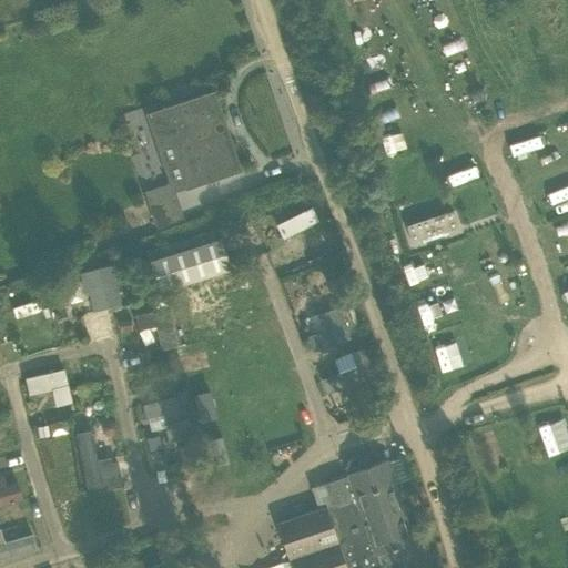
[(151,112),(145,114),(156,145),(170,141),(183,180),(185,188),(240,170),(226,131),(219,134),(205,95),(211,93),(211,92),(151,112)]
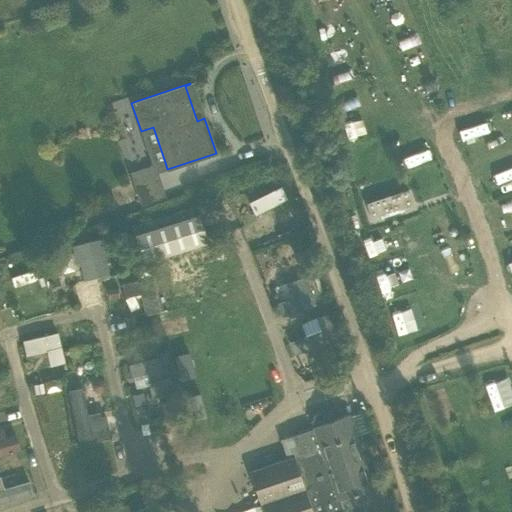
[(140,206),(167,197),(158,172),(155,165),(152,166),(129,174),(140,206)]
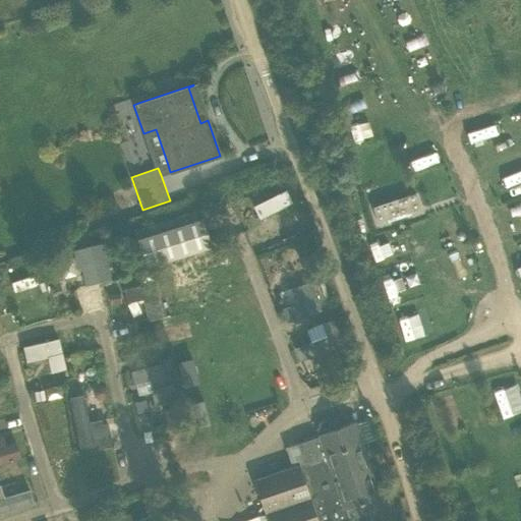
[(285,186),(250,212),(258,224),(294,197),(285,186)]
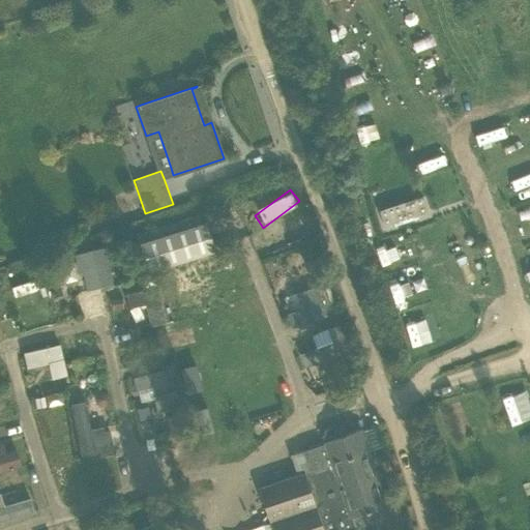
[(420,197),(381,210),(385,225),(425,212),(420,197)]
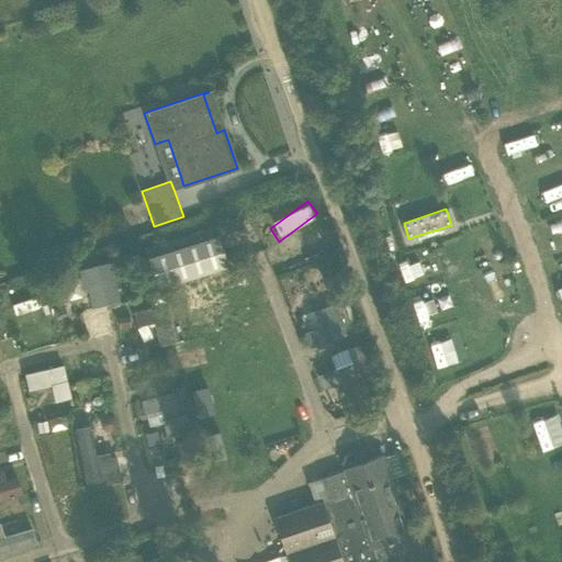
[(325,224),(271,246),(278,260),(330,238),(325,224)]
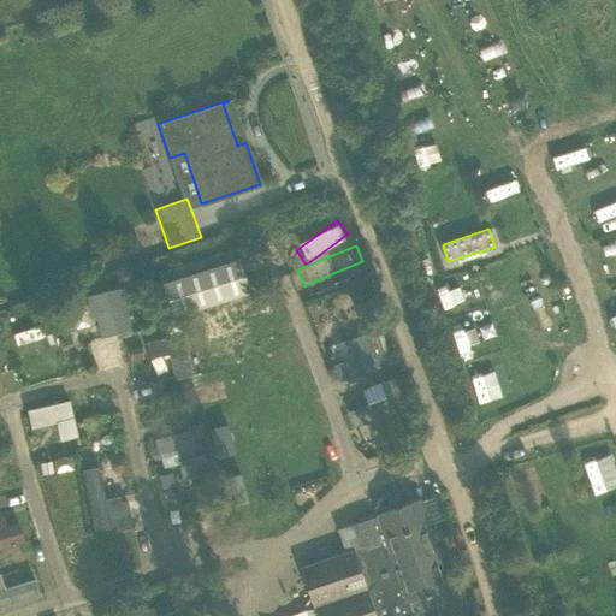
[(172,317),(250,292),(240,258),(161,282),(172,317)]
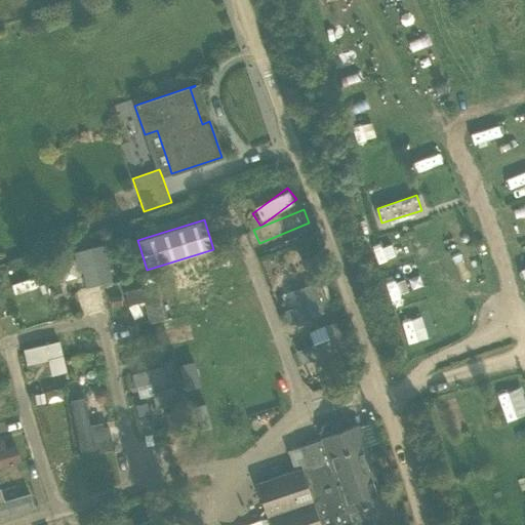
[(308,236),(296,239),(300,255),(313,253),(308,236)]
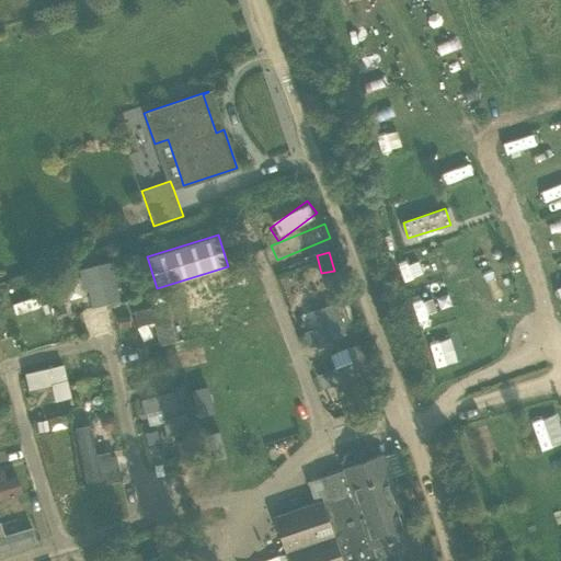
[(121,258),(110,260),(112,272),(124,270),(121,258)]
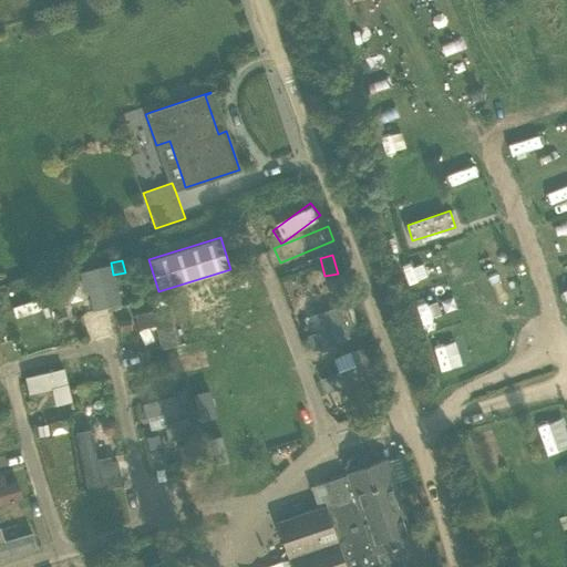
[(79,271),(83,290),(88,289),(93,311),(120,305),(111,265),(98,268),(98,267),(79,271)]
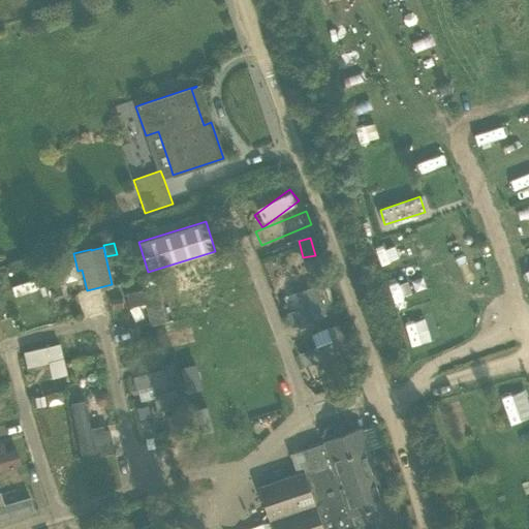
[(217,255),(186,265),(189,278),(193,277),(221,269),(217,255)]
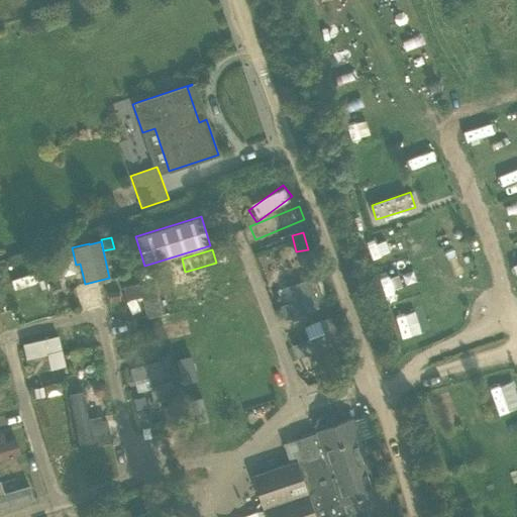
[(59,259),(43,262),(47,278),(55,276),(53,268),(61,266),(59,259)]
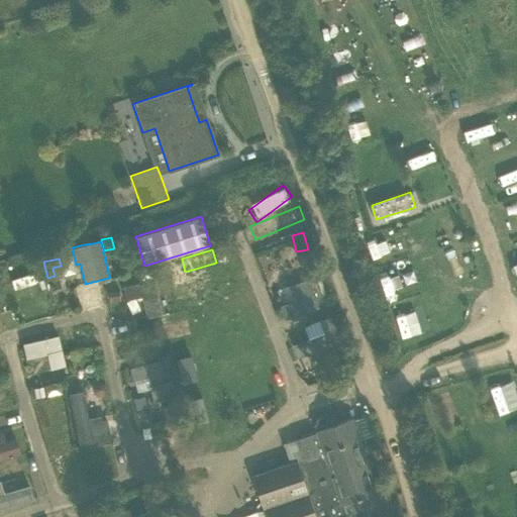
[(189,271),(185,272),(182,259),(165,264),(177,300),(188,297),(184,287),(193,285),(189,271)]
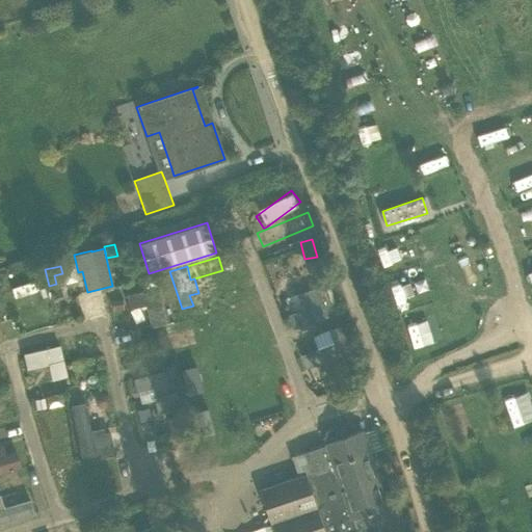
[(35,283),(0,291),(0,306),(2,313),(41,302),(35,283)]
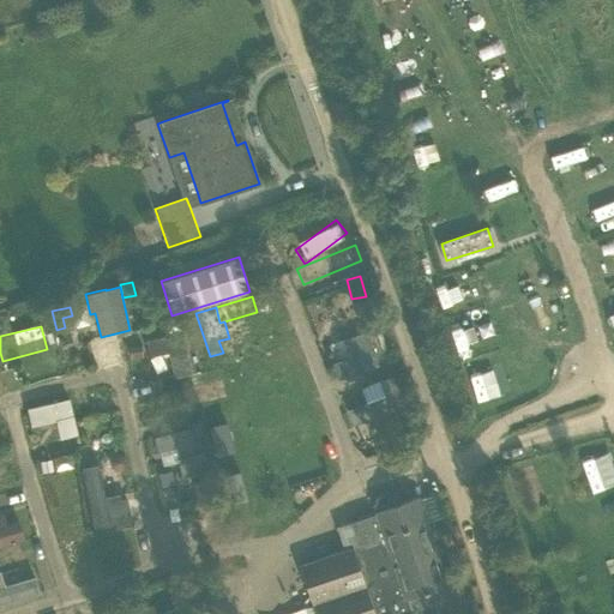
[(184,332),(146,341),(150,357),(169,353),(175,379),(193,374),(184,332)]
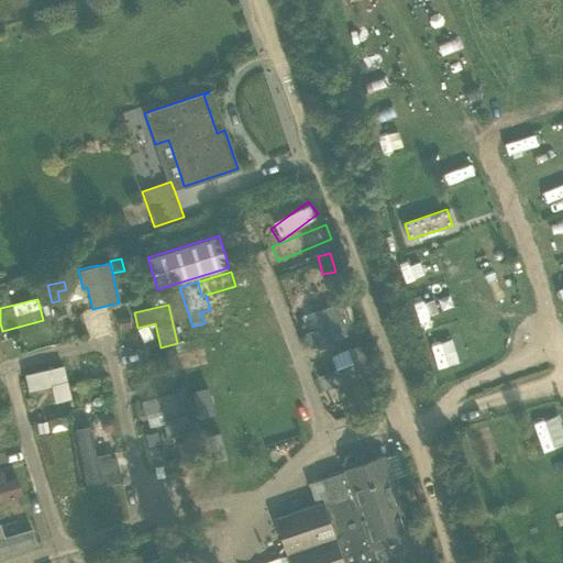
[(310,349),(346,337),(337,305),(321,309),(326,326),(305,333),(310,349)]
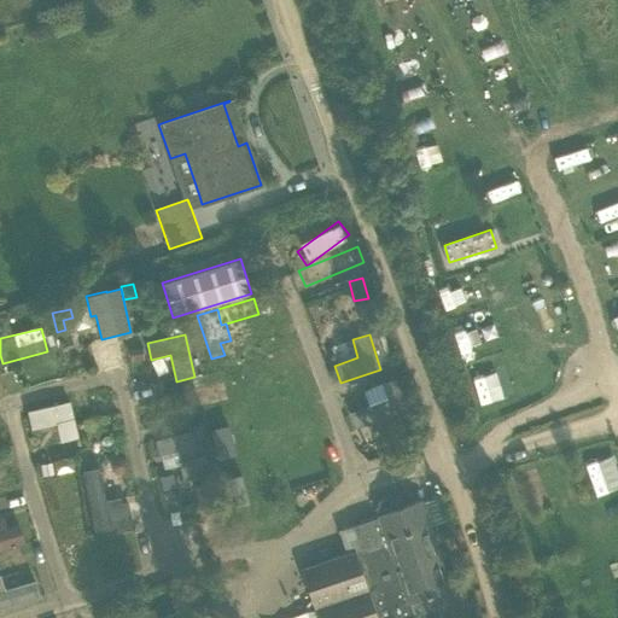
[(143,348),(130,349),(132,361),(144,359),(143,348)]
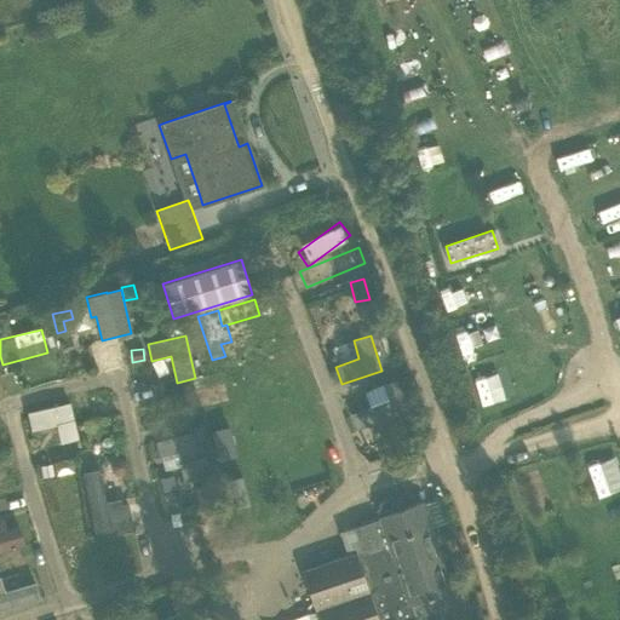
[(497,369),(472,382),(483,406),(509,395),(497,369)]
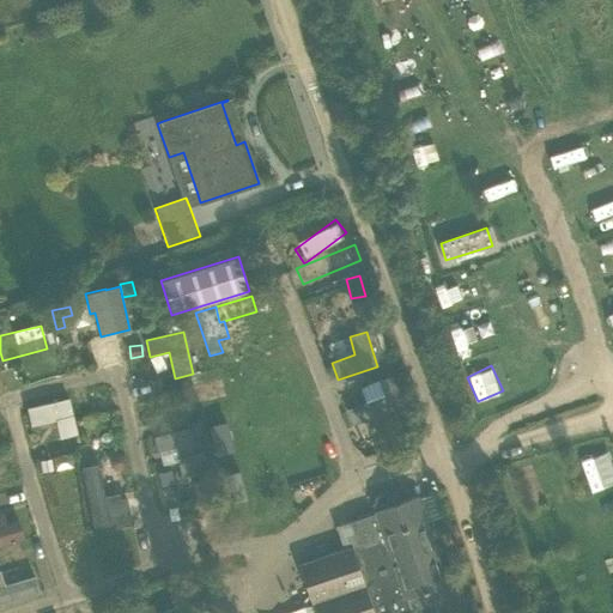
[(395,392),(346,410),(352,425),(371,418),(377,434),(404,424),(398,408),(401,407),(395,392)]
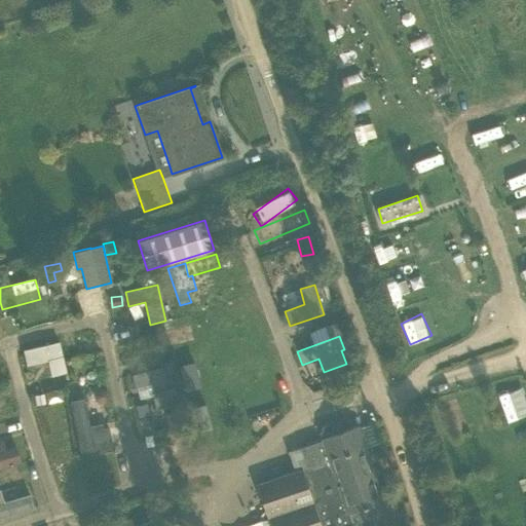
[(60,342),(23,349),(27,366),(47,361),(51,376),(66,373),(60,342)]
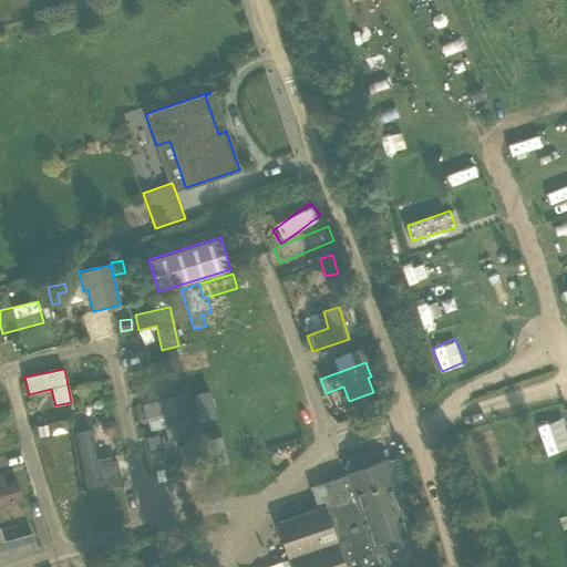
[(184,392),(142,403),(147,421),(158,418),(161,424),(191,415),(184,392)]
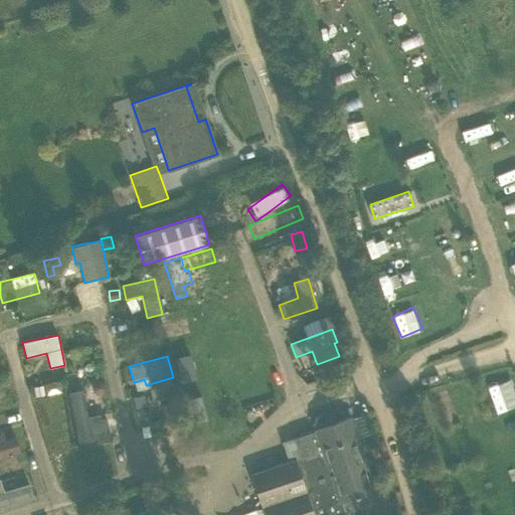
[(346,365),(343,358),(334,362),(336,369),(346,365)]
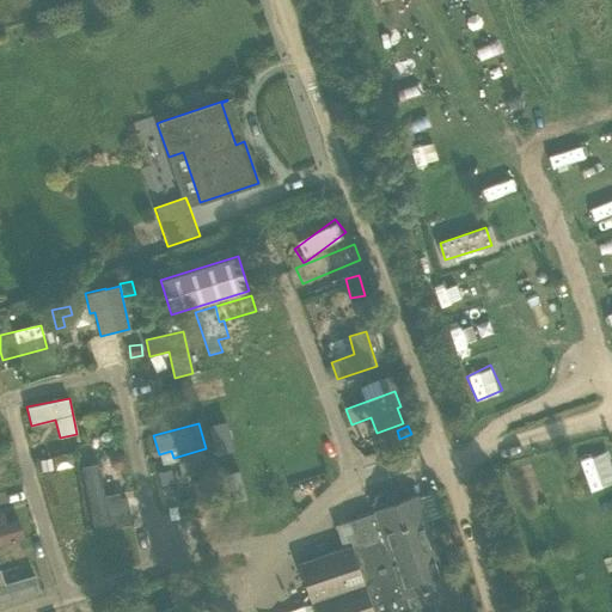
[(72,452),(53,456),(55,470),(74,466),(72,452)]
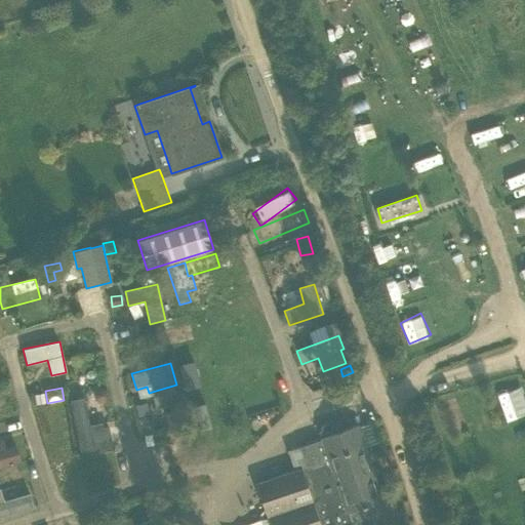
[(109,398),(107,392),(104,390),(97,391),(95,395),(96,400),(101,403),(106,402),(109,398)]
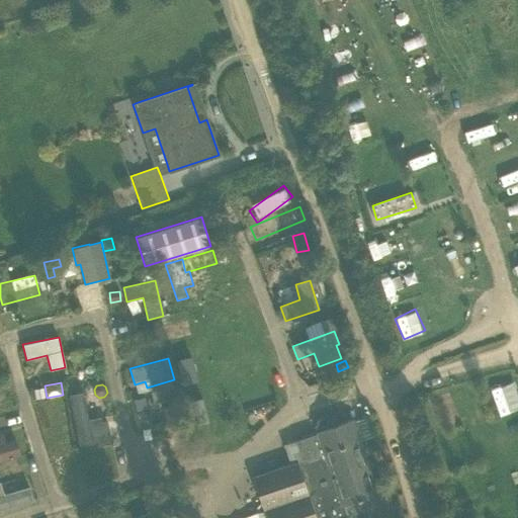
[(44,387),(33,390),(35,399),(46,398),(44,387)]
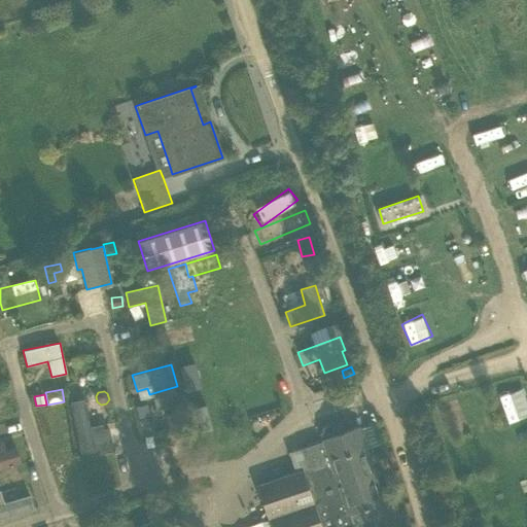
[(80,453),(110,447),(106,426),(101,427),(100,422),(89,425),(82,398),(70,400),(80,453)]
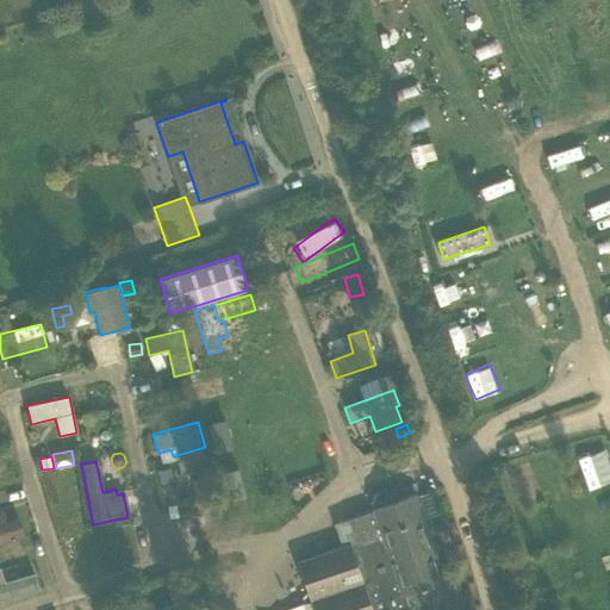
[(373,496),(372,503),(373,508),(374,508),(375,510),(409,609),(446,609),(448,609),(439,584),(443,582),(422,520),(425,518),(416,493),(399,499),(397,493),(391,490),(384,490),(378,492),(373,496)]
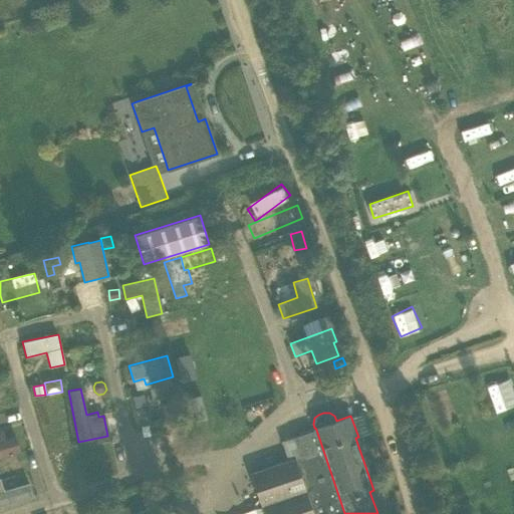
[(0,457),(18,453),(13,435),(3,438),(1,429),(0,428),(0,457)]
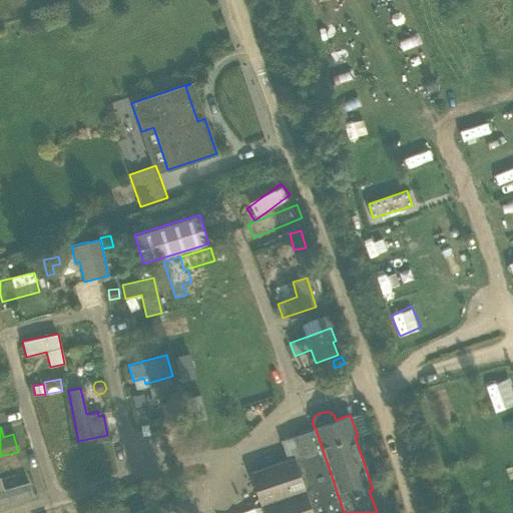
[(288,460),(249,473),(257,493),(260,502),(264,512),(377,512),(375,512),(344,512),(316,429),(294,437),(281,441),(288,460)]
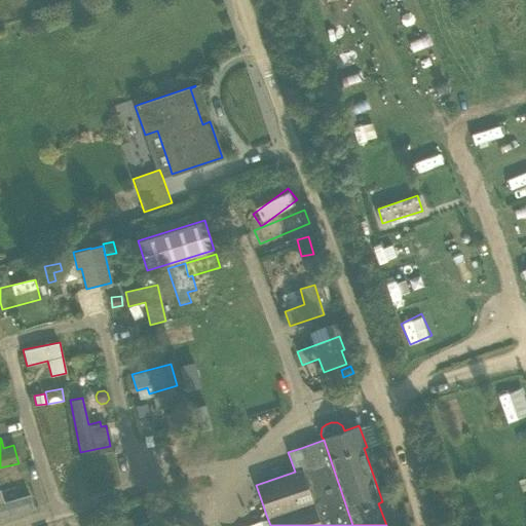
[(0,490),(0,517),(33,509),(30,495),(3,502),(0,490)]
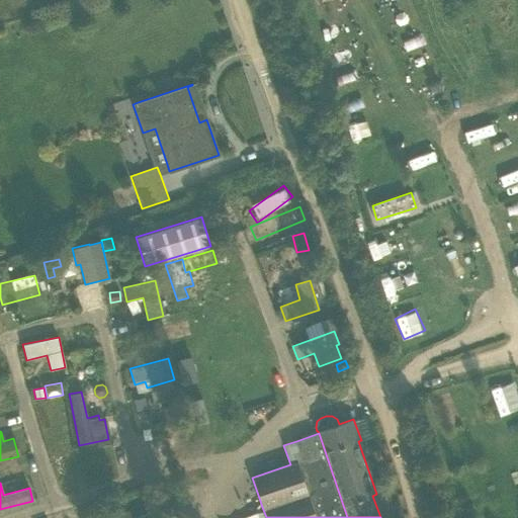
[(164,517),(161,508),(134,517),(164,517)]
